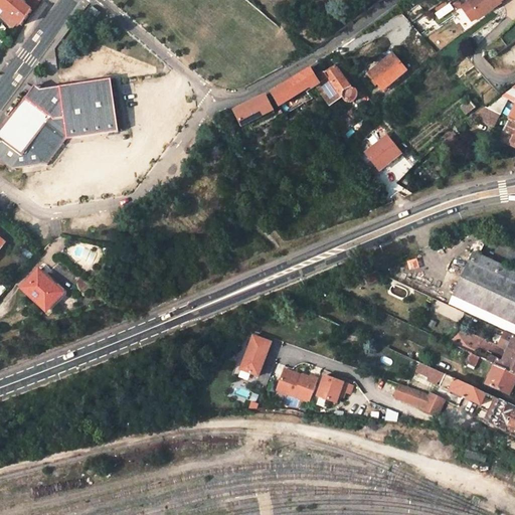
[(0,0),(0,6),(4,9),(0,14),(0,15),(14,27),(19,22),(22,24),(36,5),(29,0),(26,4),(20,0),(0,0)]
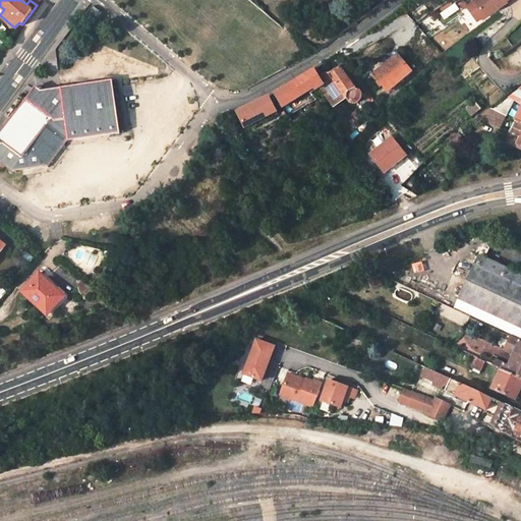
[(474,0),(473,1),(486,19),(508,4),(507,2),(510,0),(474,0)]
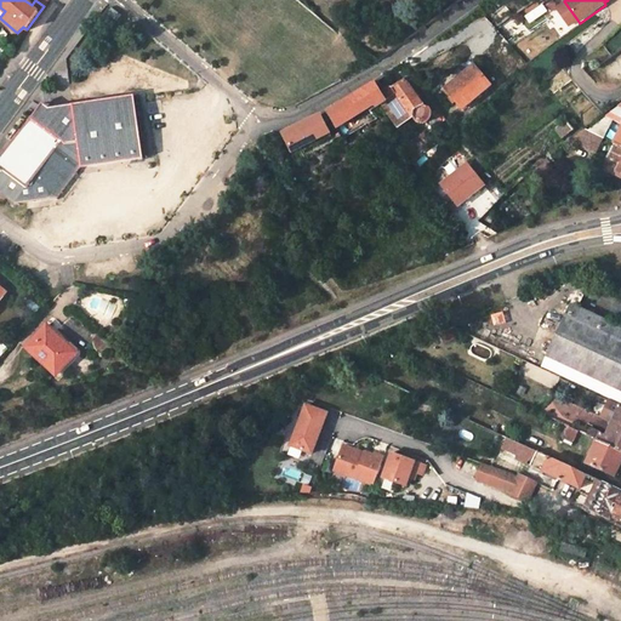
[(540,4),(524,15),(530,23),(546,12),(540,4)]
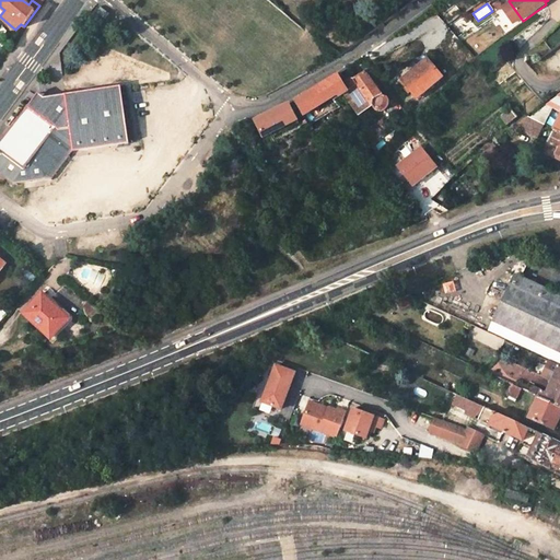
[(115,15),(105,9),(102,14),(111,21),(115,15)]
